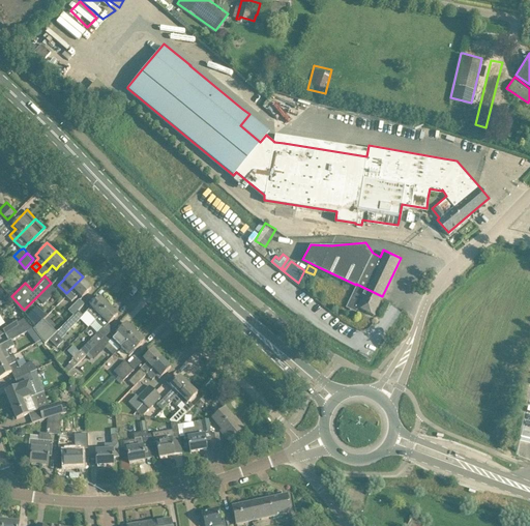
[(82,295),(84,293),(91,286),(83,276),(72,287),(66,293),(71,298),(79,292),(82,295)]
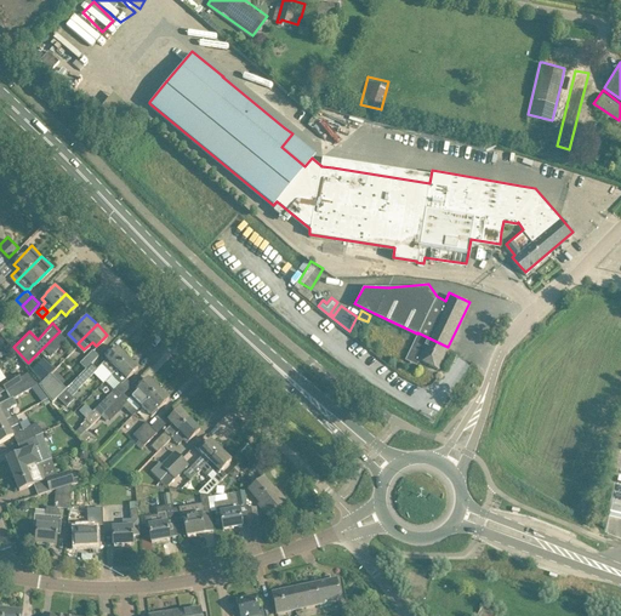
[(52,353),(67,337),(60,331),(45,346),(51,353),(52,353)]
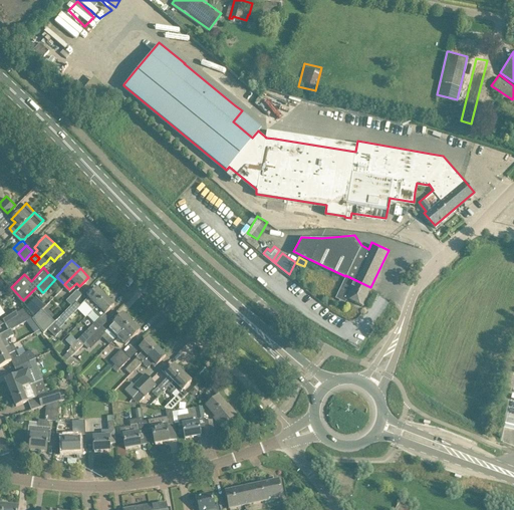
[(362,303),(370,287),(345,275),(345,276),(338,291),(346,295),(346,296),(362,303)]
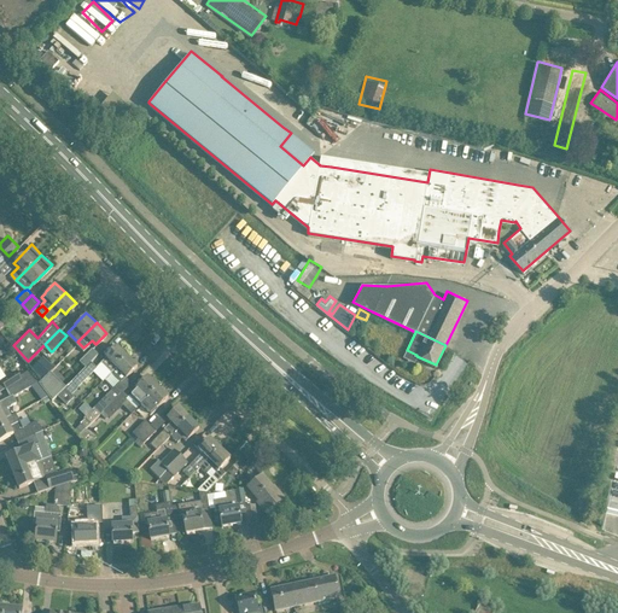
[(111,369),(127,354),(117,343),(106,355),(101,360),(101,361),(111,369)]
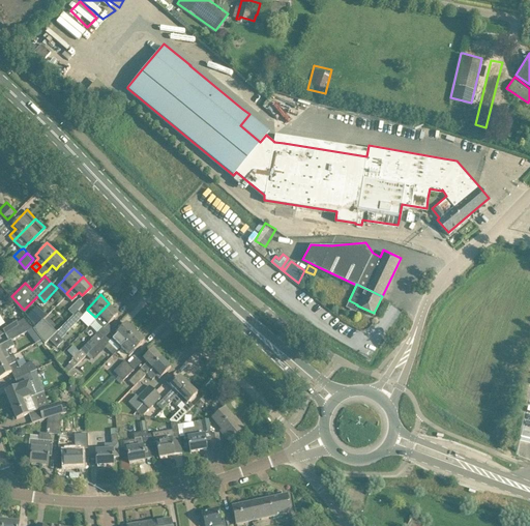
[(74,313),(79,308),(85,301),(79,296),(68,308),(74,313)]
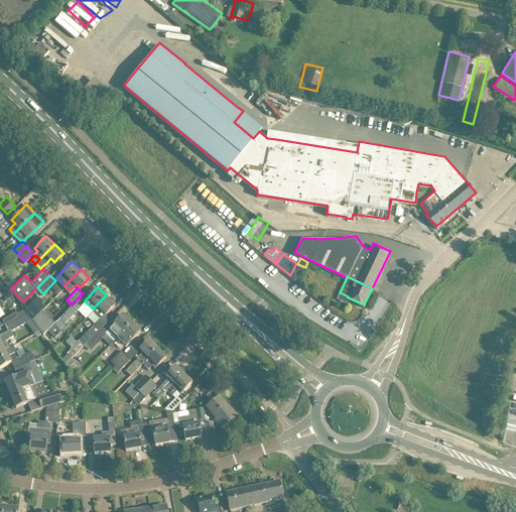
[(35,295),(26,305),(35,314),(42,307),(45,304),(35,295)]
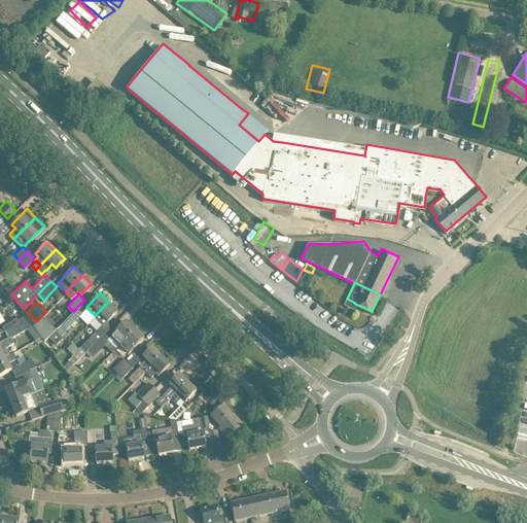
[(110,317),(117,310),(108,302),(95,315),(102,323),(103,323),(98,327),(103,333),(110,325),(106,321),(107,319),(108,319),(110,317)]
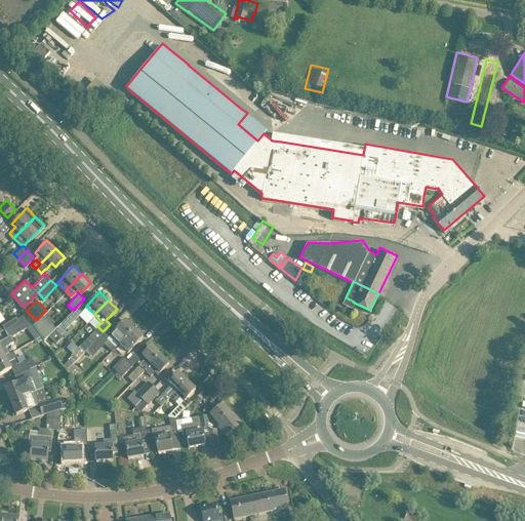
[(80,313),(83,310),(78,305),(73,310),(57,325),(48,333),(56,342),(64,335),(61,332),(80,313)]
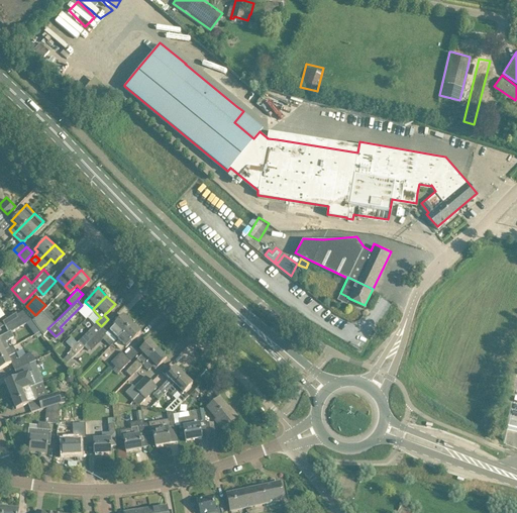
[(24,307),(17,312),(19,315),(27,311),(24,307)]
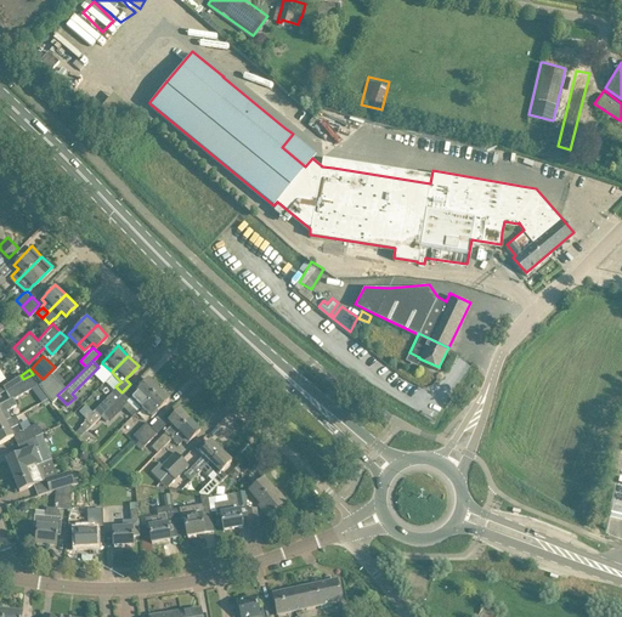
[(57,395),(67,386),(51,371),(43,379),(39,383),(49,395),(52,400),(57,395)]
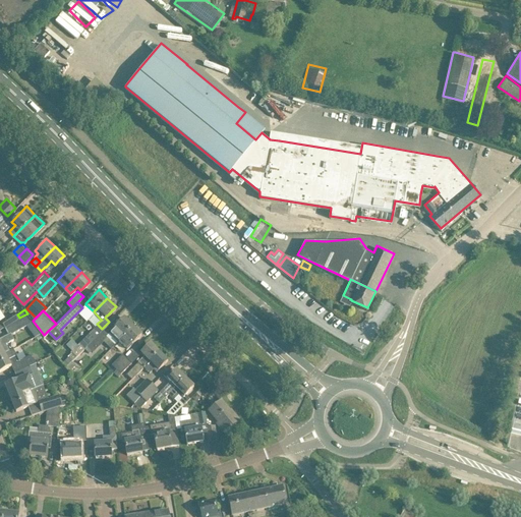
[(14,311),(1,319),(5,326),(19,318),(17,314),(14,311)]
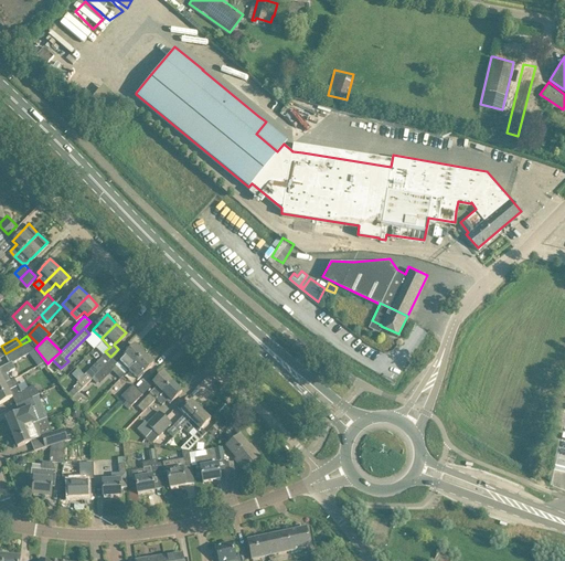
[(32,349),(35,347),(30,340),(21,345),(6,353),(9,360),(0,364),(0,382),(10,378),(7,371),(11,369),(10,368),(14,366),(12,360),(29,350),(32,349)]
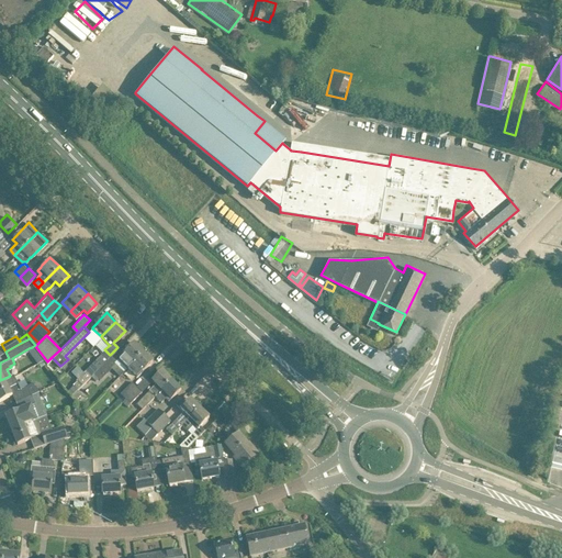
[(127,366),(144,349),(134,341),(126,348),(124,350),(123,352),(117,347),(110,355),(94,371),(99,376),(101,378),(112,366),(120,374),(123,371),(127,366)]
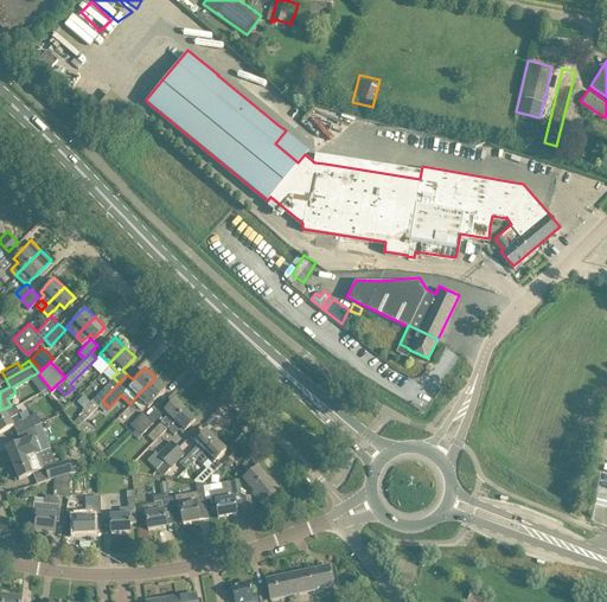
[(102,401),(119,383),(113,377),(90,399),(84,405),(83,408),(84,409),(80,412),(84,417),(84,418),(98,403),(102,401)]
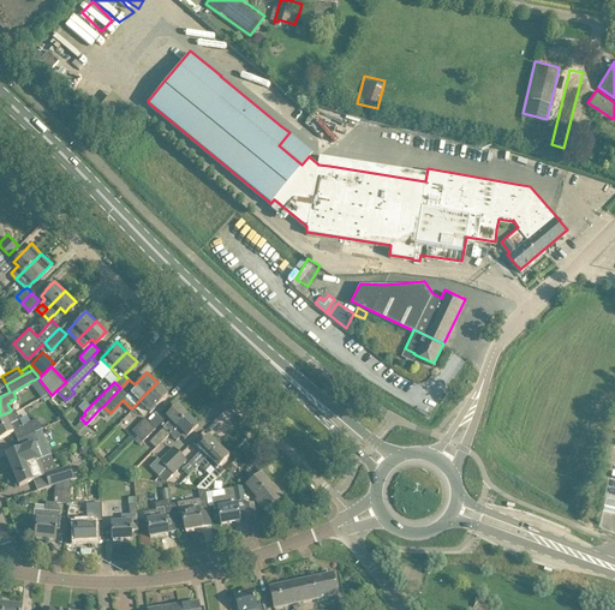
[(139,400),(150,410),(167,392),(157,382),(139,400)]
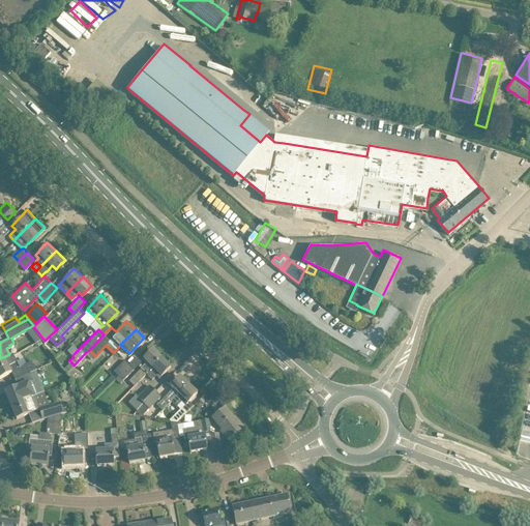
[(147,371),(162,355),(153,347),(146,354),(144,356),(147,359),(129,378),(129,379),(135,383),(147,371)]
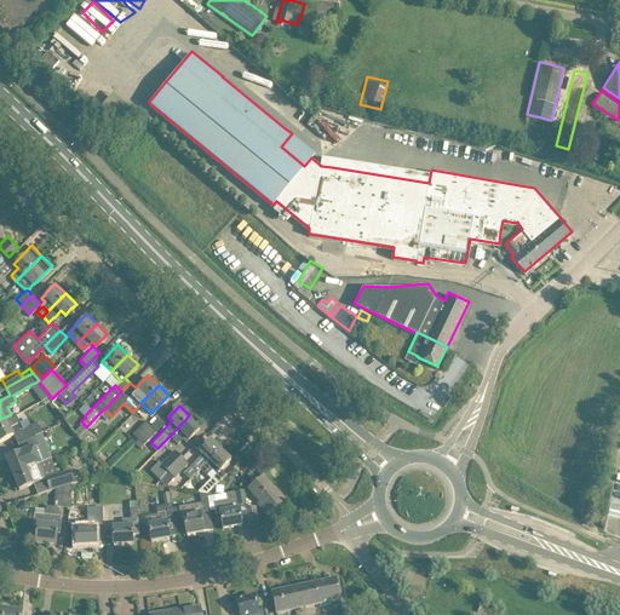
[(23,426),(19,420),(16,412),(11,414),(0,419),(0,438),(11,434),(13,432),(16,431),(21,438),(18,440),(18,441),(21,440),(35,432),(44,429),(38,419),(32,423),(23,426)]
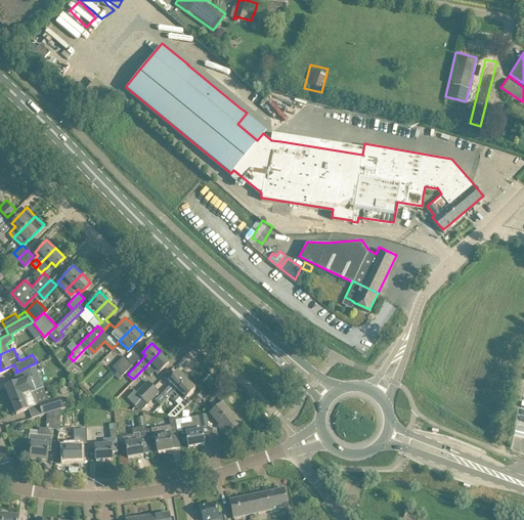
[(160,370),(162,367),(169,360),(160,351),(145,366),(150,373),(155,369),(158,372),(160,370)]
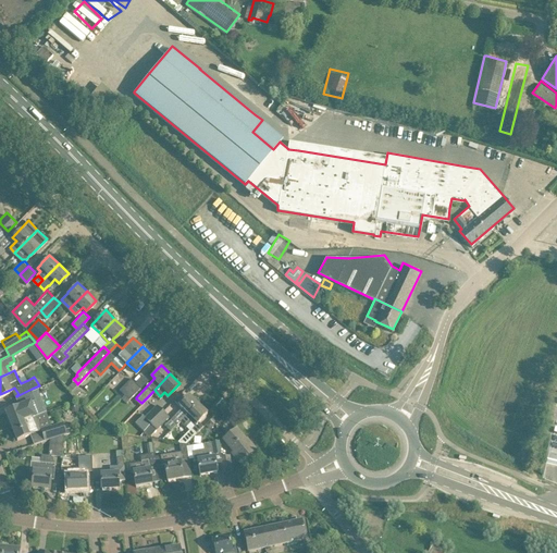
[(124,392),(136,381),(131,376),(120,388),(124,392)]
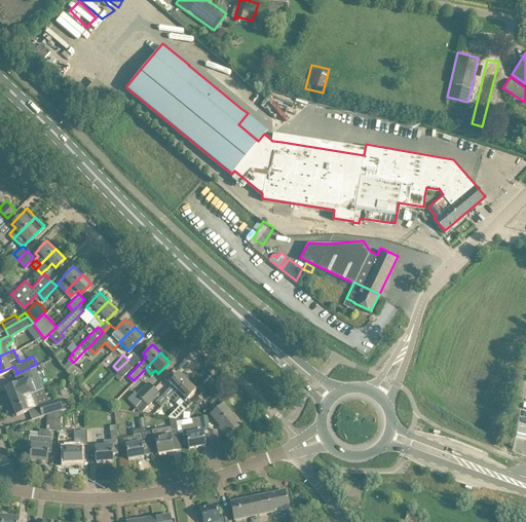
[(73,362),(69,358),(63,364),(67,368),(73,362)]
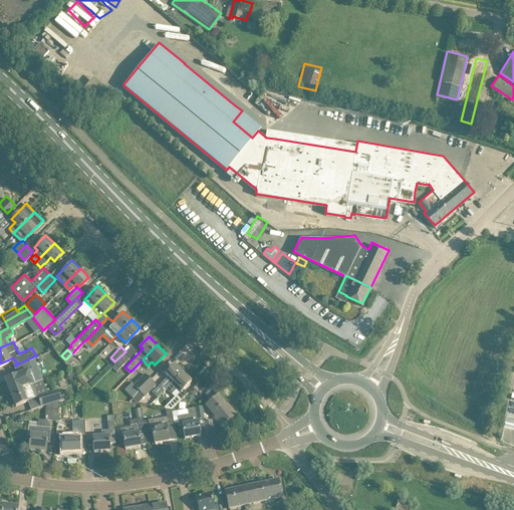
[(119,366),(130,355),(125,351),(114,361),(119,366)]
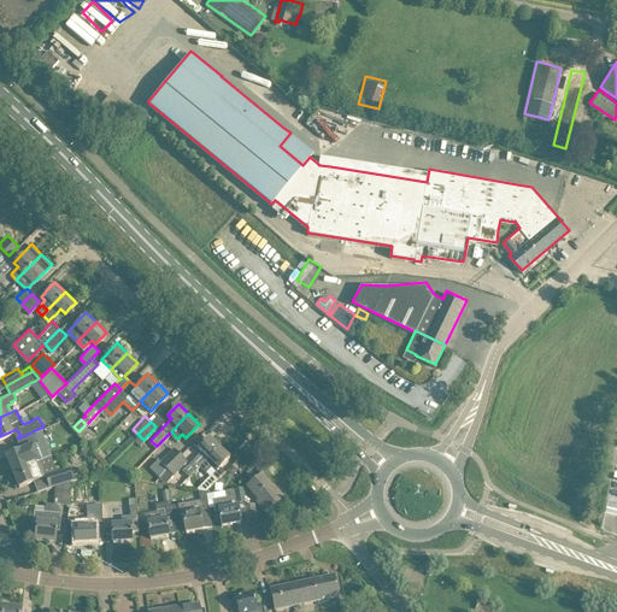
[(90,430),(86,425),(86,424),(78,431),(83,437),(90,430)]
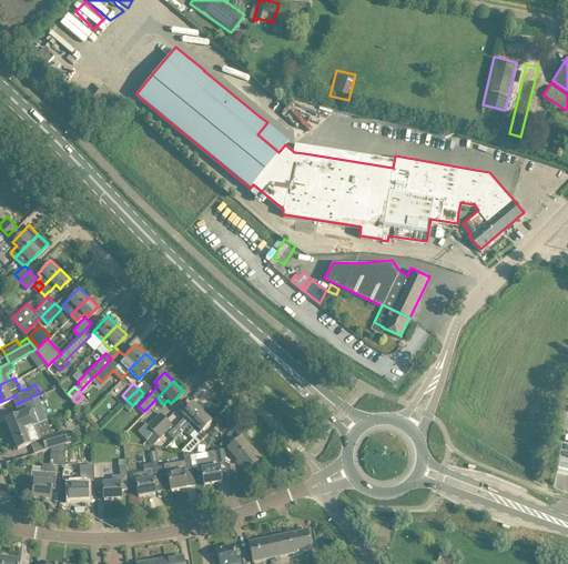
[(32,396),(19,403),(21,411),(19,412),(19,411),(6,416),(12,431),(34,422),(39,421),(34,411),(31,412),(29,409),(37,405),(32,396)]
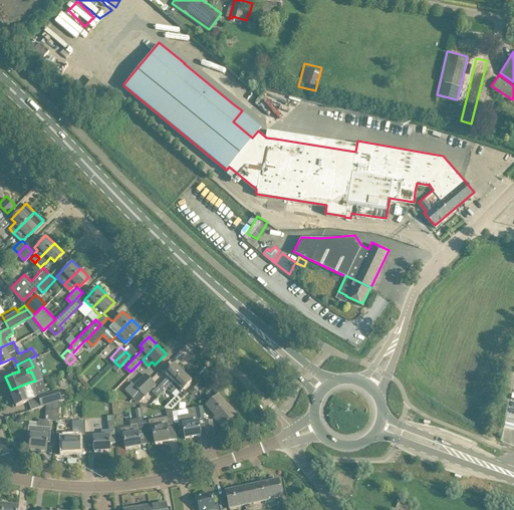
[(167,387),(183,370),(174,361),(166,370),(169,373),(158,385),(153,389),(159,395),(167,387)]
